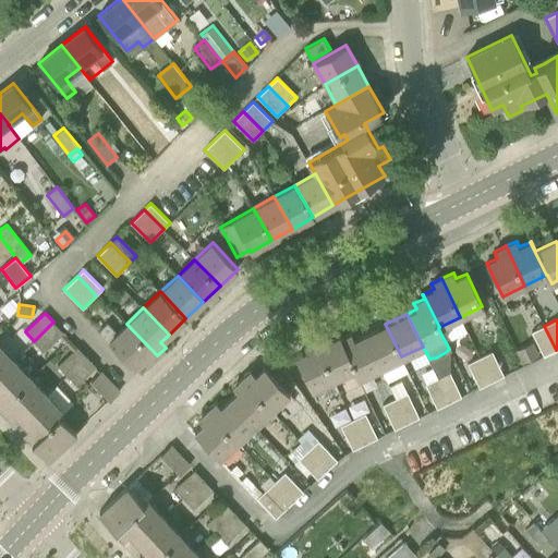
[(53,322),(34,341),(44,351),(63,332),(53,322)]
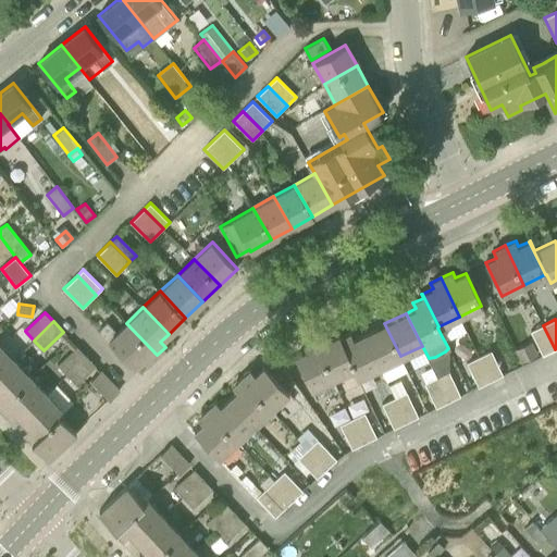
[(147,363),(157,355),(126,323),(118,332),(108,321),(98,330),(134,367),(143,359),(147,363)]
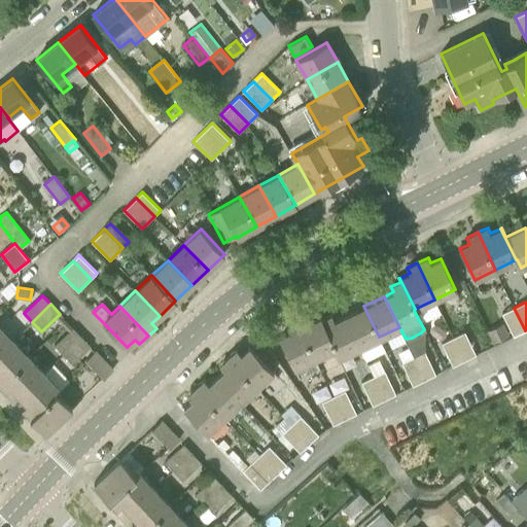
[(379,337),(363,306),(344,315),(359,347),(379,337)]
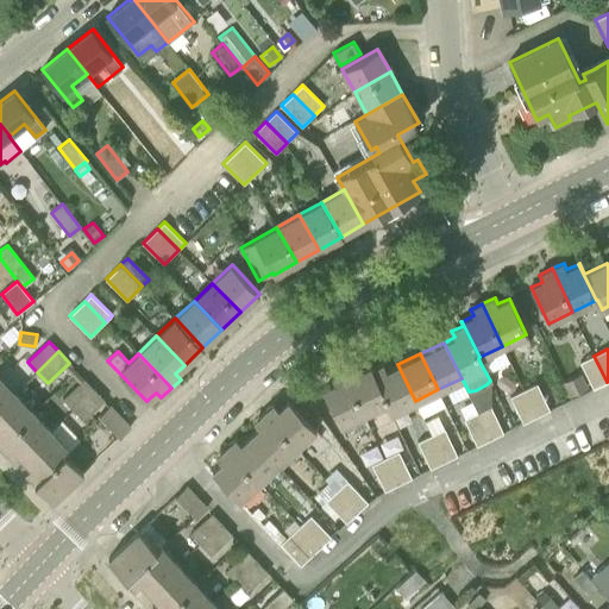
[(607,382),(594,356),(581,362),(594,389),(607,382)]
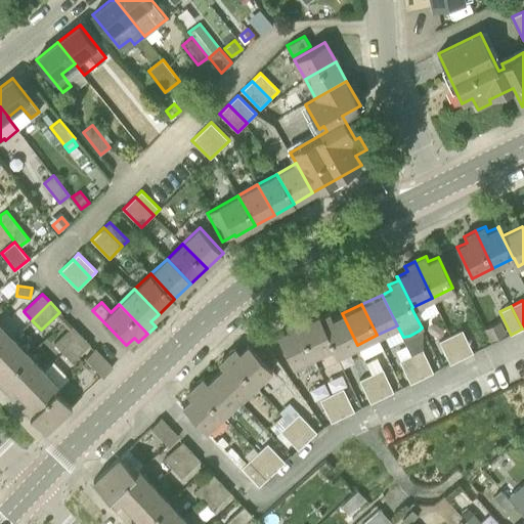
[(357,345),(342,313),(332,318),(330,314),(320,318),(319,315),(318,315),(334,346),(338,354),(357,345)]
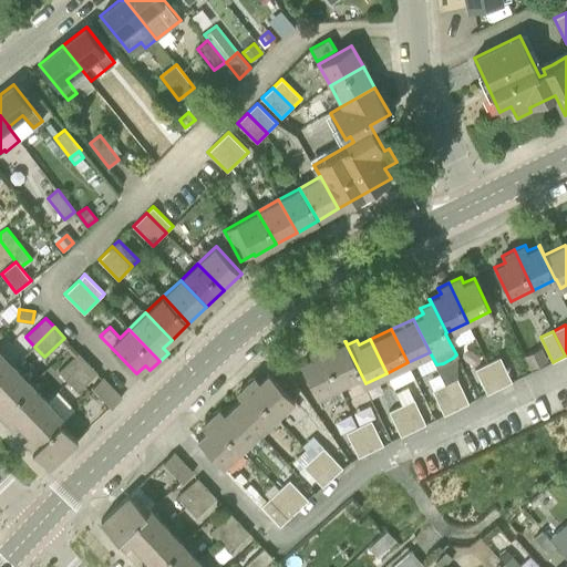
[(361,374),(344,341),(333,347),(331,340),(320,346),(339,384),(361,374)]
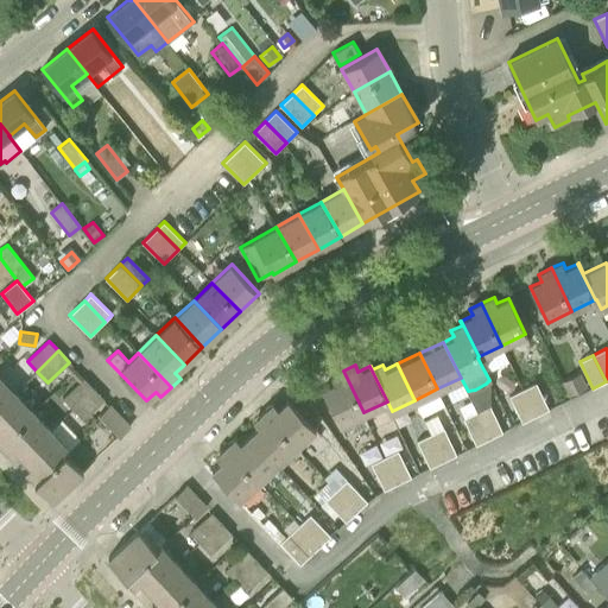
[(363,412),(343,371),(331,377),(334,382),(322,388),(340,424),(363,412)]
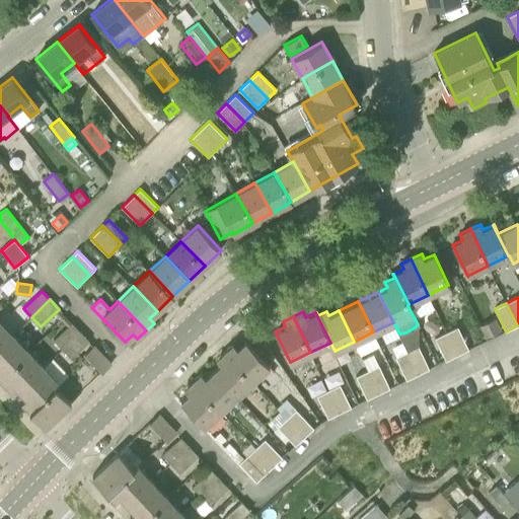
[(486,337),(500,329),(495,317),(479,324),(486,337)]
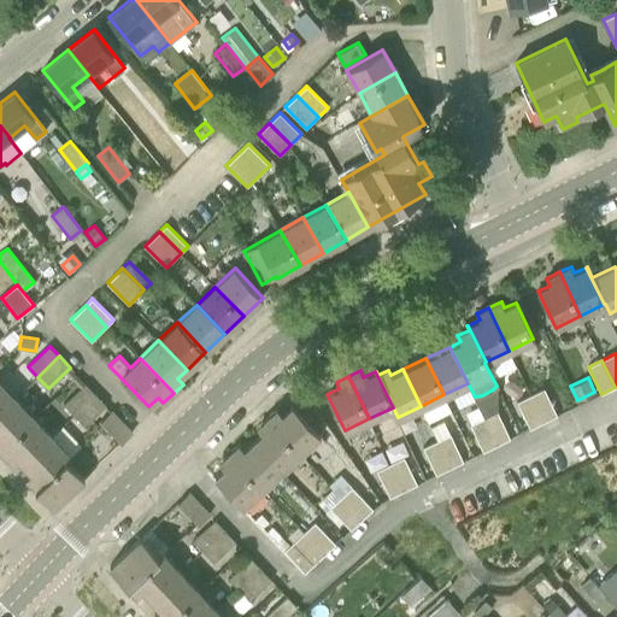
[(0,413),(17,398),(0,381),(0,413)]
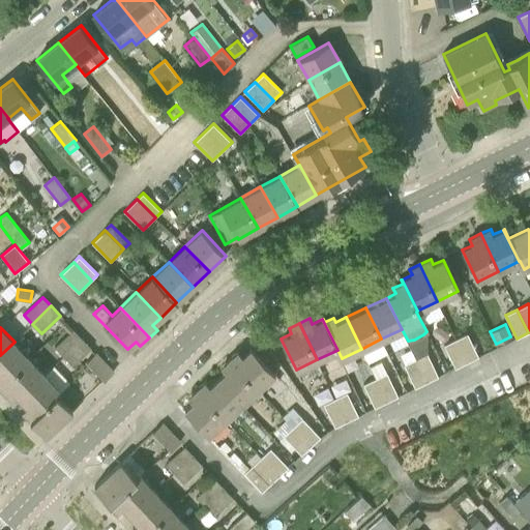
[(55,347),(63,355),(82,337),(74,329),(55,347)]
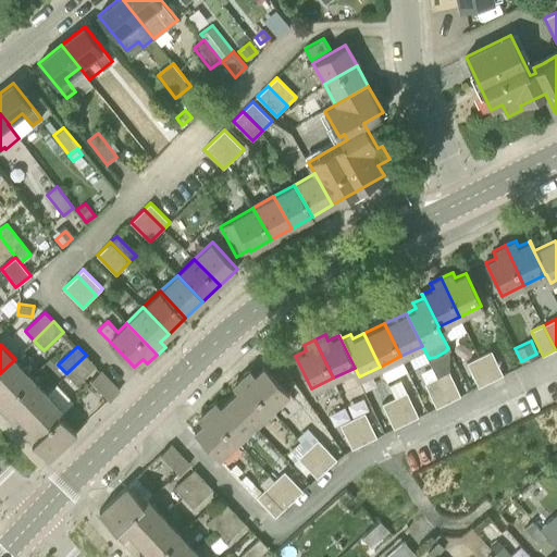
[(479,356),(491,381),(503,374),(491,350),(479,356)]
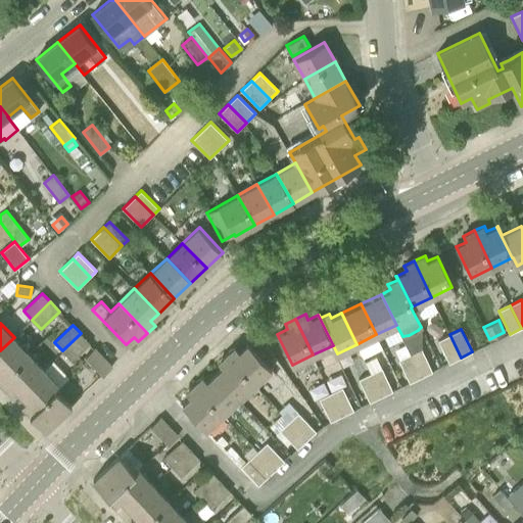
[(81,333),(62,350),(72,361),(91,343),(81,333)]
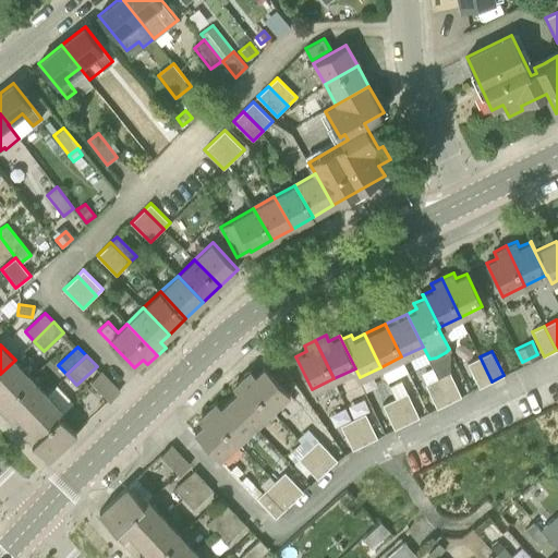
[(492,381),(480,356),(466,363),(478,388),(492,381)]
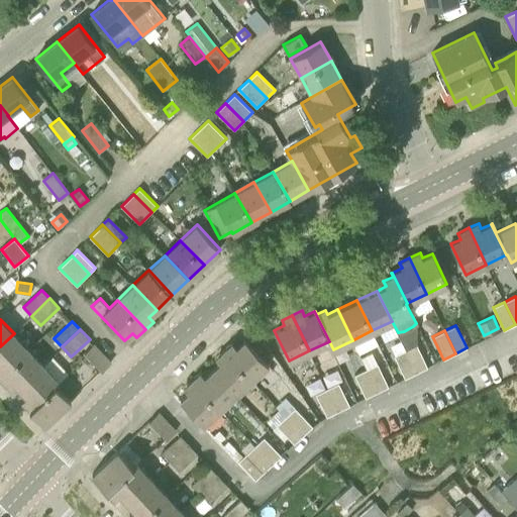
[(0,377),(29,349),(14,333),(0,346),(0,377)]
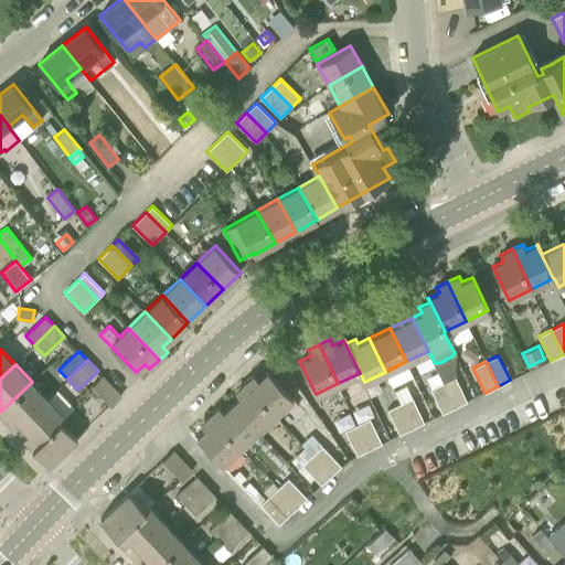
[(254,374),(244,384),(275,416),(292,400),(267,372),(258,380),(254,374)]
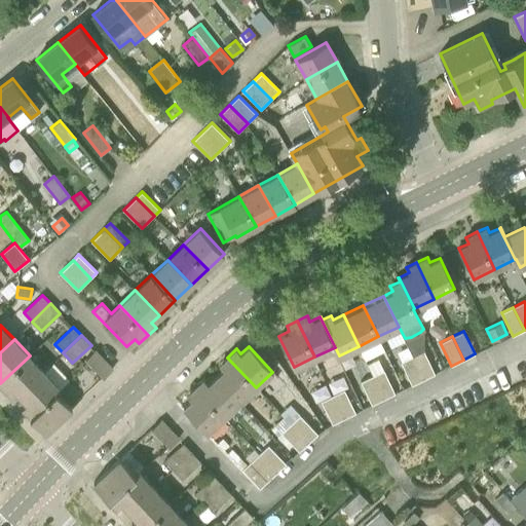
[(104,377),(113,368),(96,349),(86,359),(104,377)]
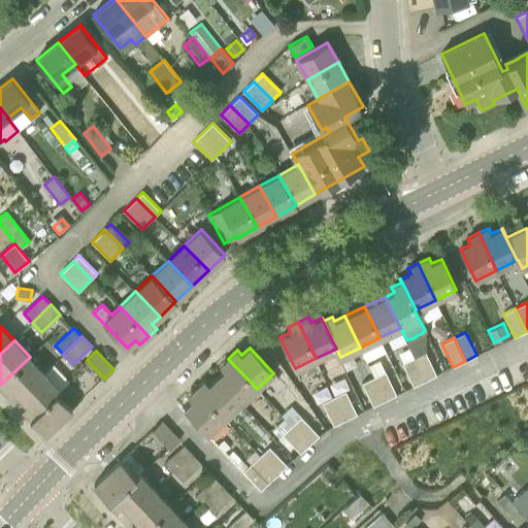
[(414,357),(425,381),(436,375),(425,352),(414,357)]
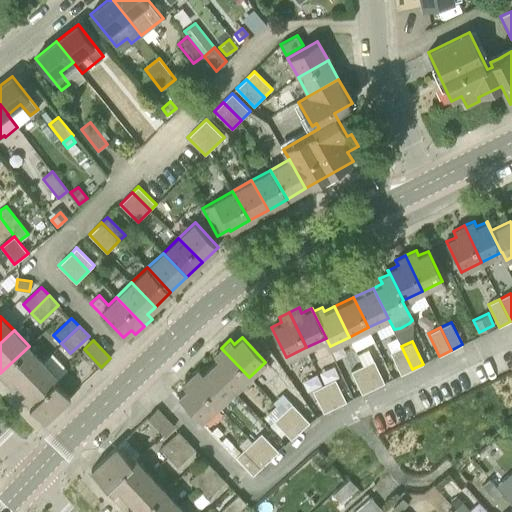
[(19,385),(43,361),(29,346),(0,373),(0,374),(7,382),(12,378),(19,385)]
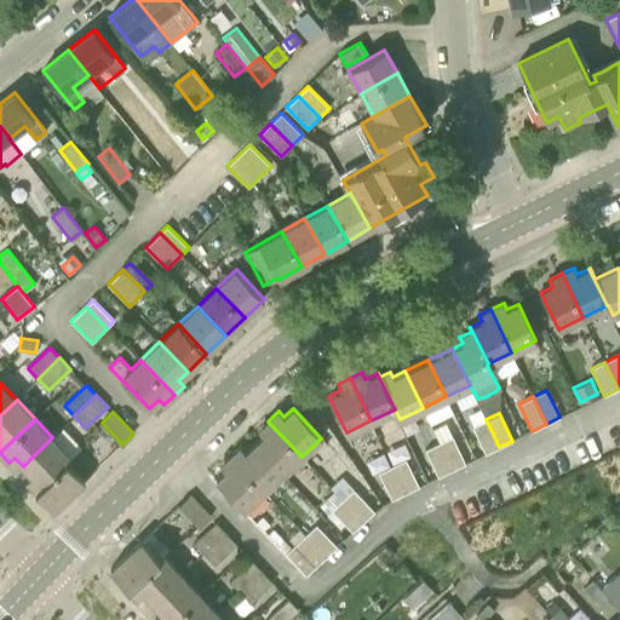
[(499,447),(486,419),(471,426),(484,454),(499,447)]
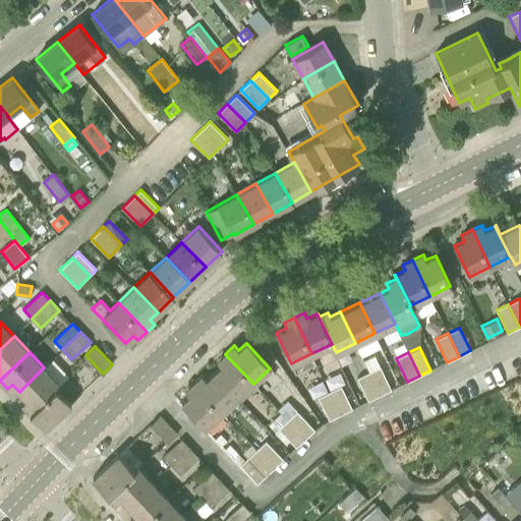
[(253,384),(225,354),(218,361),(222,365),(214,373),(237,399),(253,384)]
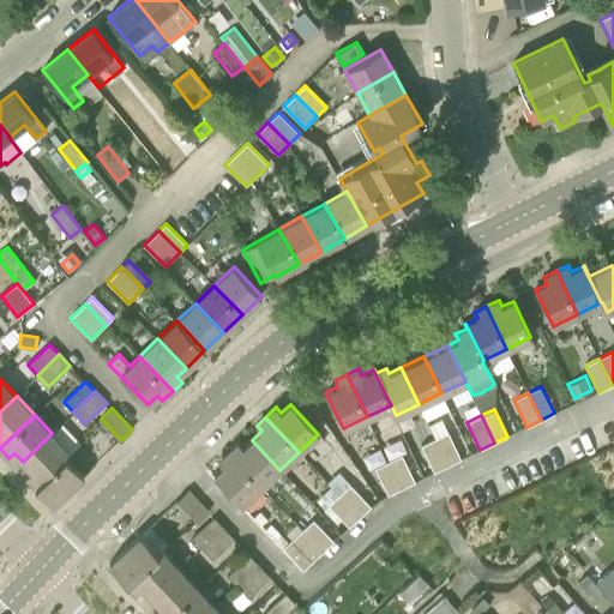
[(434,438),(447,465),(461,459),(447,432),(434,438)]
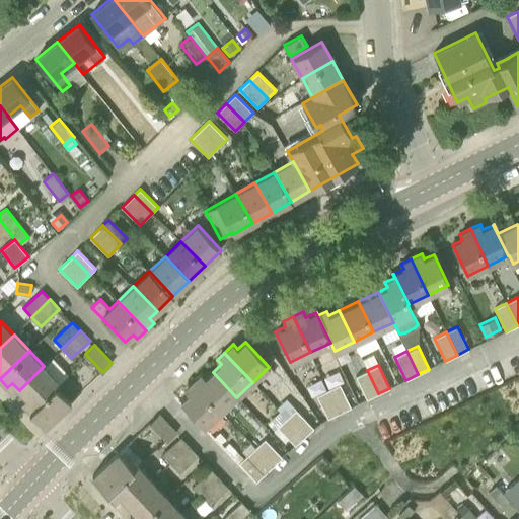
[(29,411),(59,382),(44,366),(19,390),(26,397),(21,402),(29,411)]
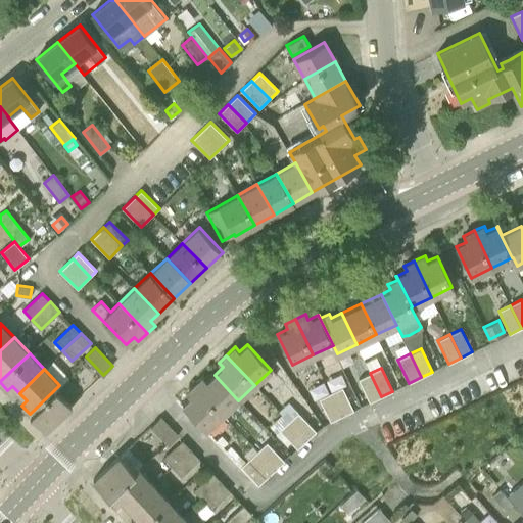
[(381,396),(370,373),(359,379),(370,402),(381,396)]
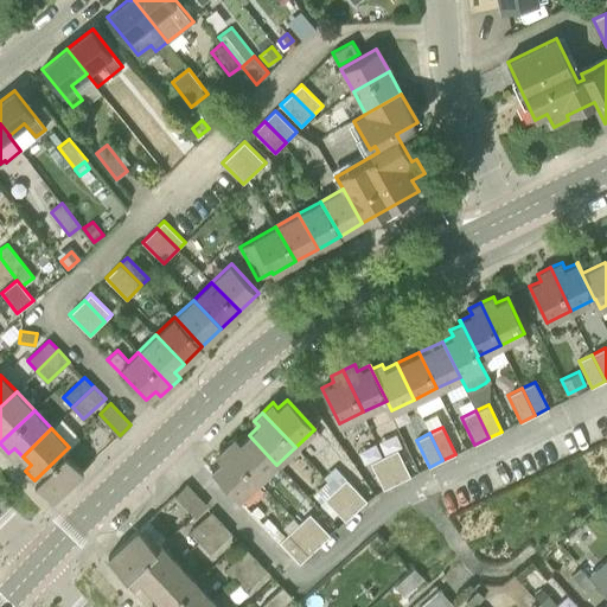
[(276,465),(249,435),(241,442),(236,438),(225,447),(259,481),(276,465)]
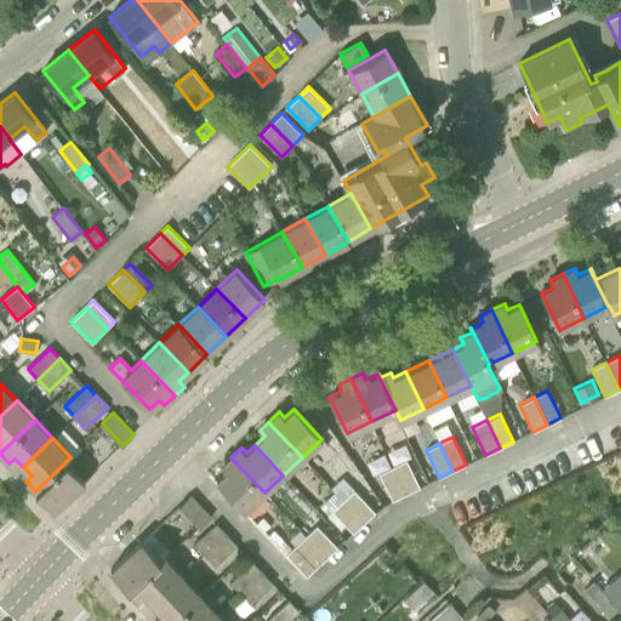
[(72,459),(70,457),(35,491),(55,511),(85,480),(68,462),(72,459)]
